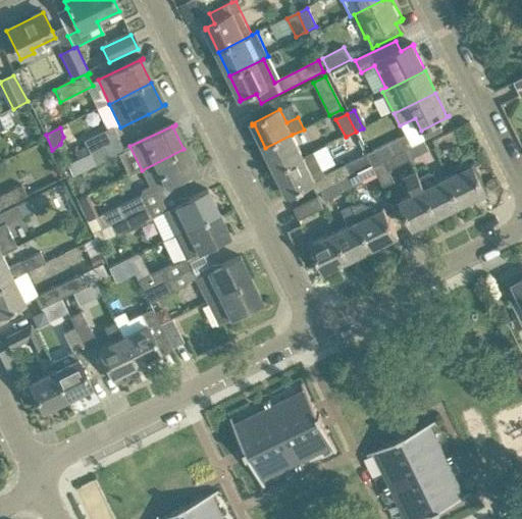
[(89,155),(118,140),(113,127),(84,143),(85,145),(76,149),(82,158),(89,155)]
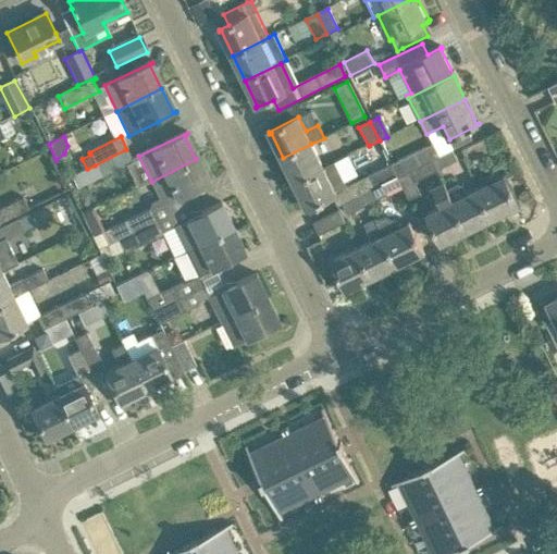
[(462,151),(469,163),(492,151),(485,139),(462,151)]
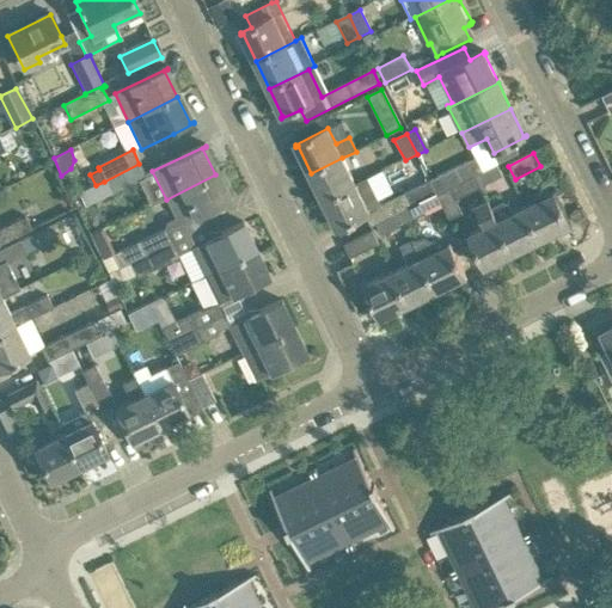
[(324,201),(355,185),(342,158),(311,173),(324,201)]
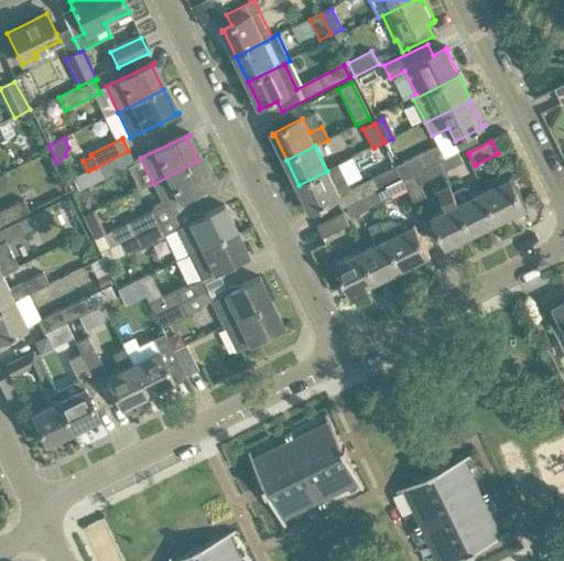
[(403,180),(438,162),(446,159),(440,147),(398,168),(403,180)]
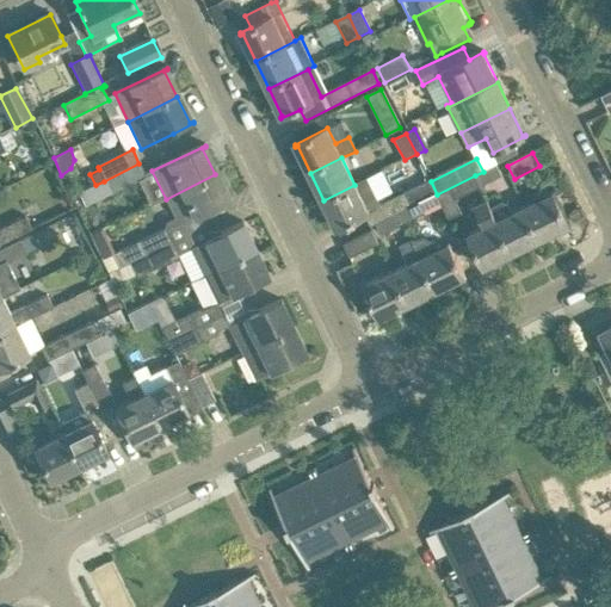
[(111,196),(146,178),(139,163),(104,181),(111,196)]
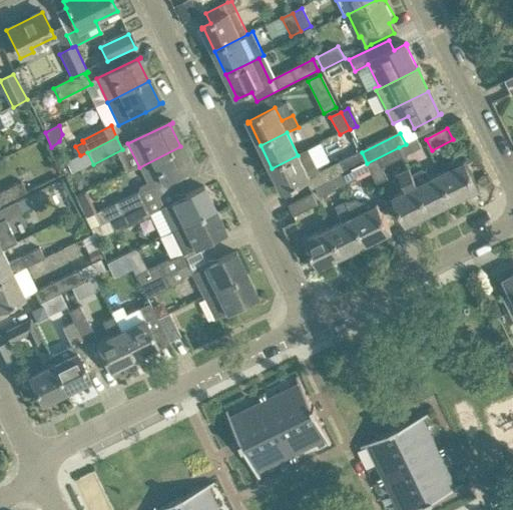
[(404,157),(421,148),(417,139),(406,144),(399,147),(404,157)]
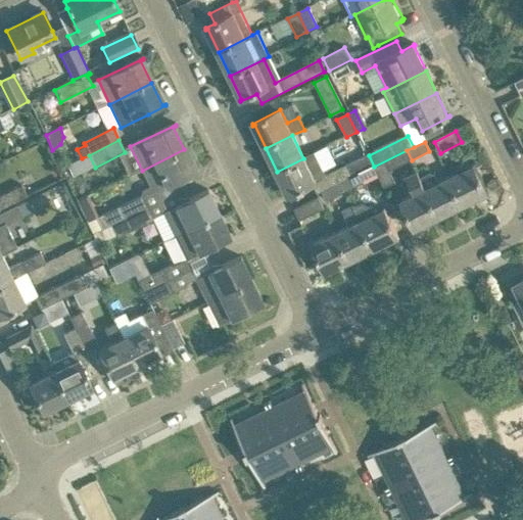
[(153,194),(180,181),(198,172),(198,171),(195,173),(184,149),(142,171),(153,194)]
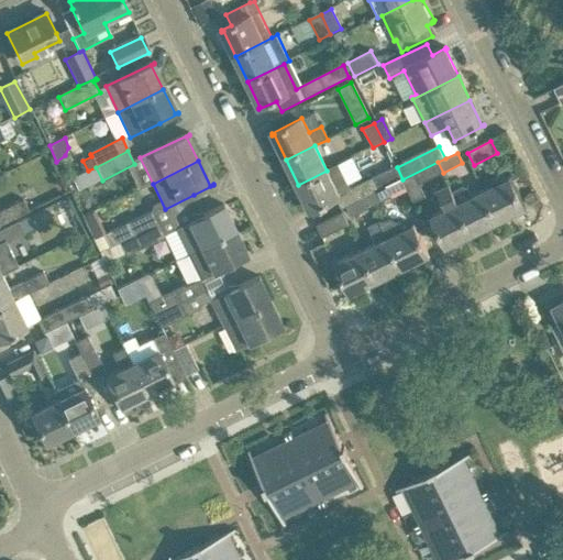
[(419,185),(443,173),(438,162),(403,179),(415,204),(426,198),(419,185)]
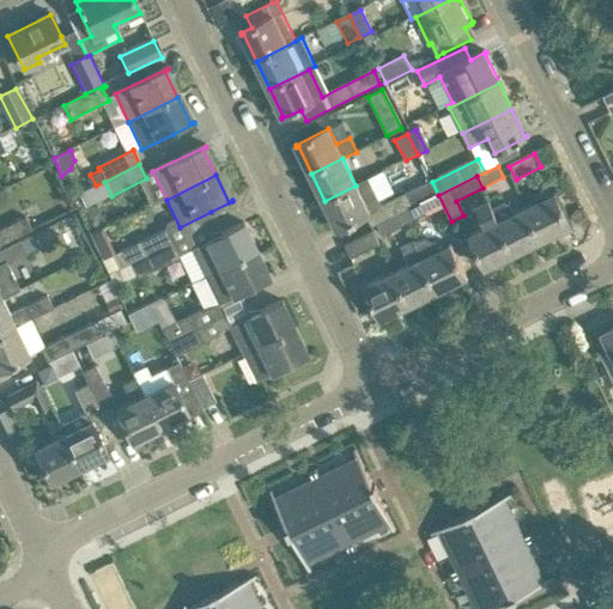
[(377,225),(400,214),(423,203),(422,203),(423,202),(417,190),(407,195),(406,194),(382,205),(369,180),(356,186),(325,201),(338,229),(337,229),(337,231),(366,215),(372,227),(377,225)]
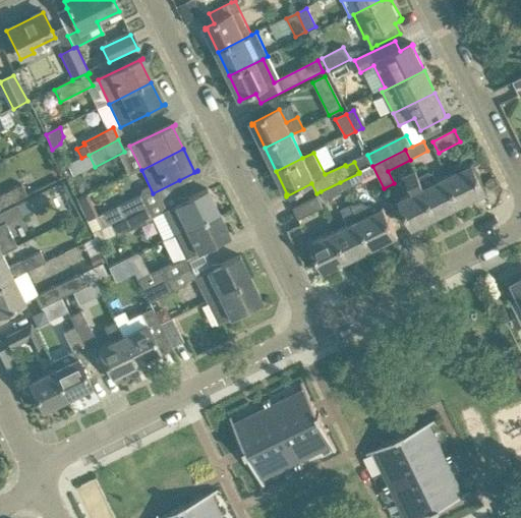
[(448,177),(461,205),(484,193),(484,194),(486,194),(472,165),(448,177)]
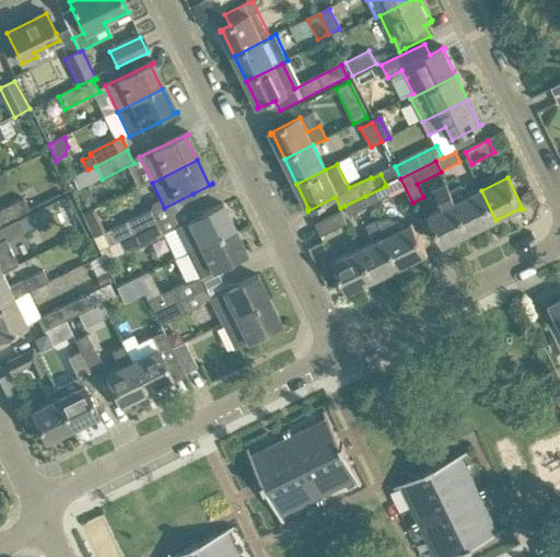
[(470,232),(456,204),(455,204),(446,185),(433,192),(444,209),(430,217),(444,247),(446,246),(445,245),(470,232)]
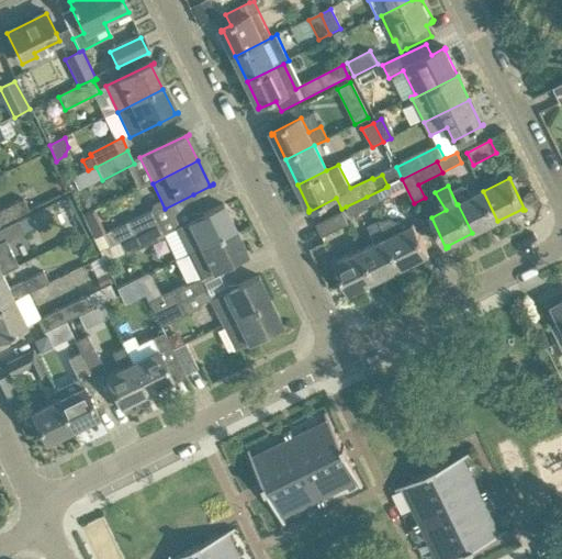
[(367,197),(369,202),(390,192),(388,187),(367,197)]
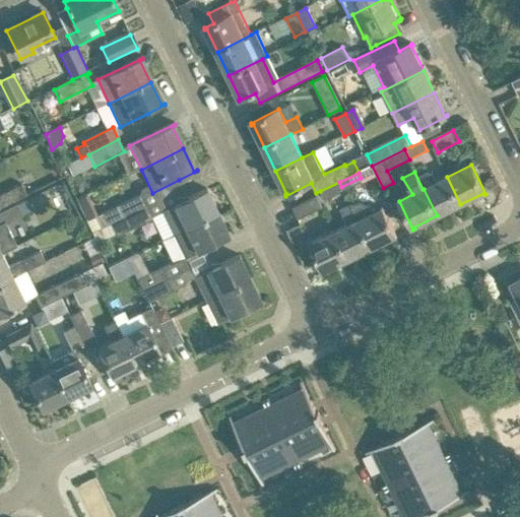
[(424,189),(437,215),(460,204),(447,177),(424,189)]
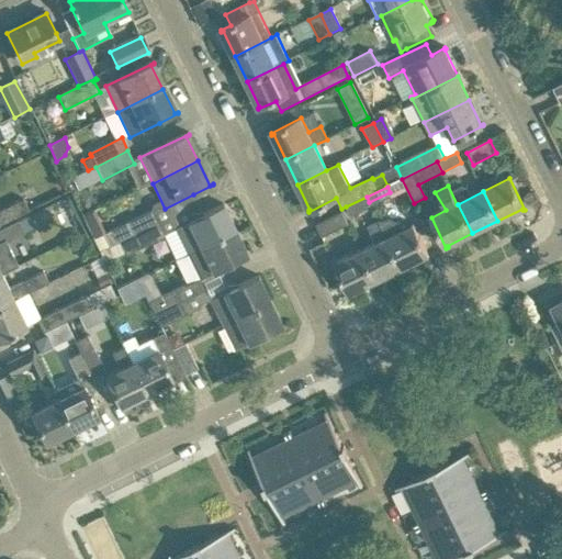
[(348,212),(369,202),(367,197),(346,207),(348,212)]
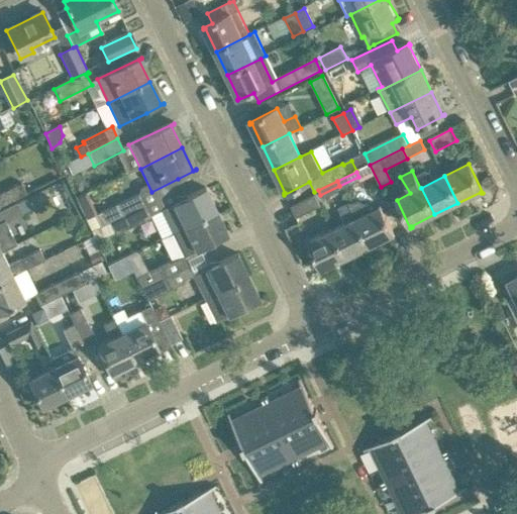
[(0,208),(27,195),(21,184),(0,194),(0,208)]
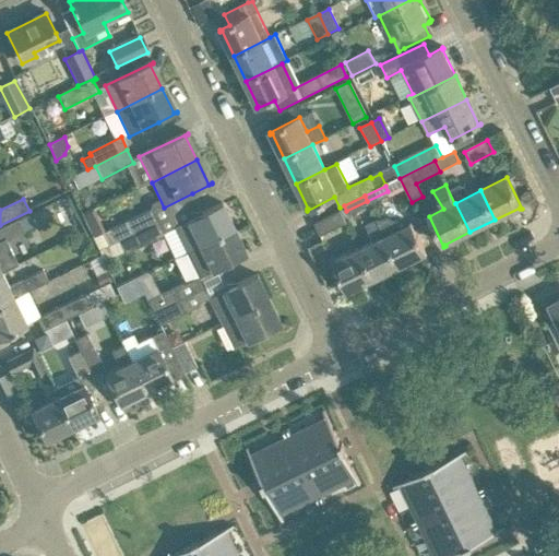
[(187,253),(232,232),(219,206),(223,205),(223,204),(174,227),(187,253)]
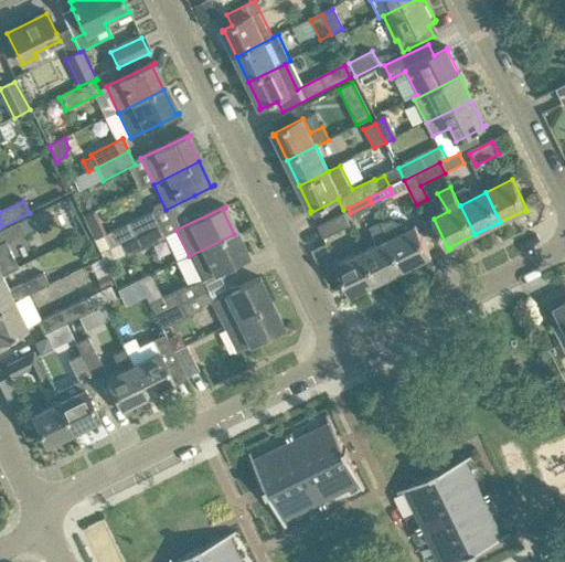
[(109,247),(159,224),(153,212),(104,236),(98,225),(89,231),(97,246),(106,241),(109,247)]
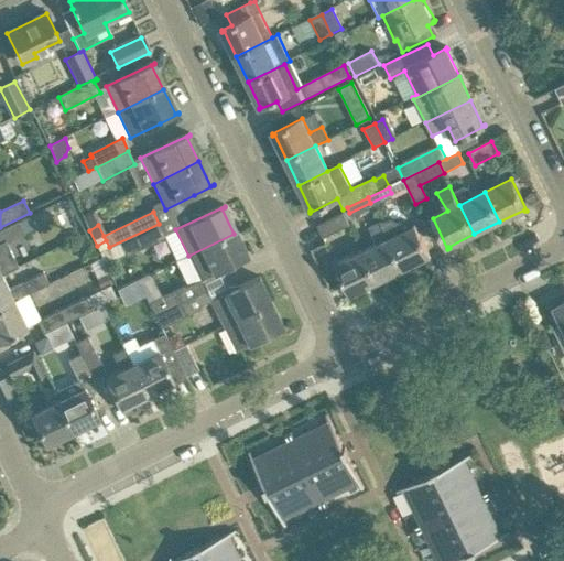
[(344,214),(317,227),(324,239),(349,226),(344,214)]
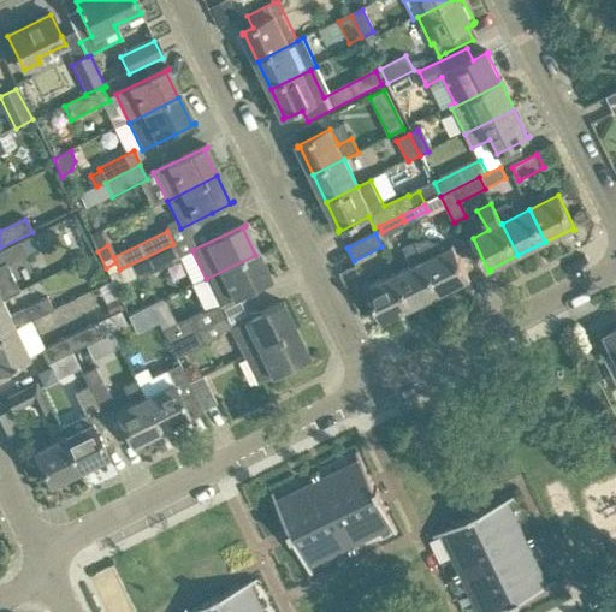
[(0,302),(3,301),(21,292),(7,266),(27,256),(25,254),(37,249),(33,238),(0,253),(0,302)]
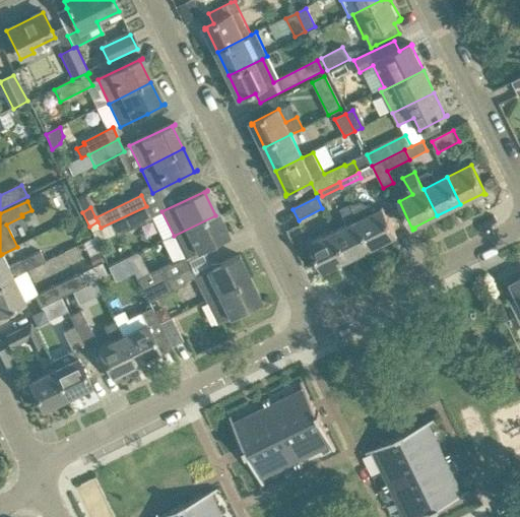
[(382,208),(373,213),(367,205),(359,204),(350,205),(372,248),(394,237),(395,238),(396,237),(382,208)]
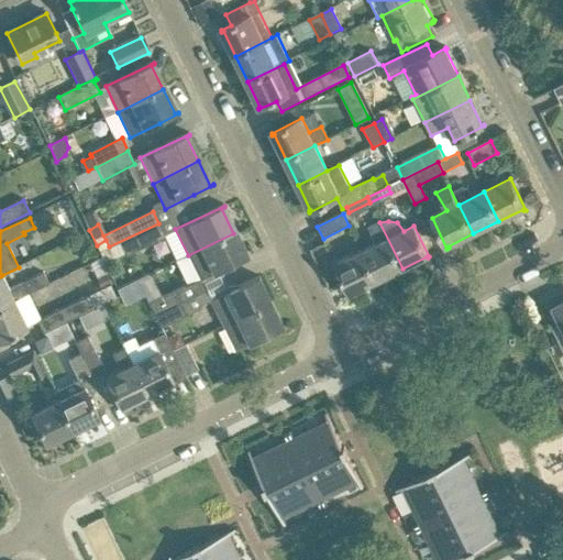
[(376,281),(403,268),(379,222),(378,222),(368,228),(376,244),(362,252),(376,281)]
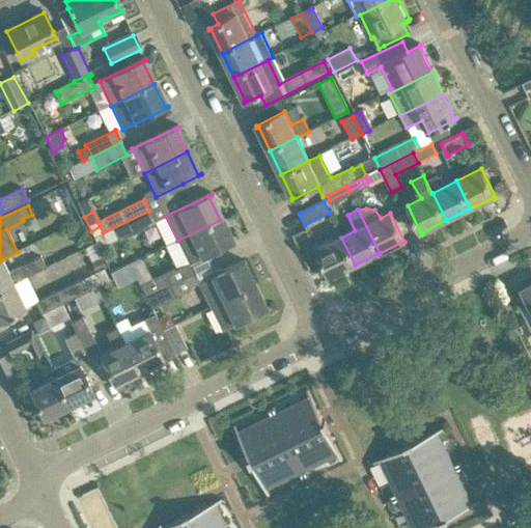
[(109,245),(156,223),(149,211),(103,232),(109,245)]
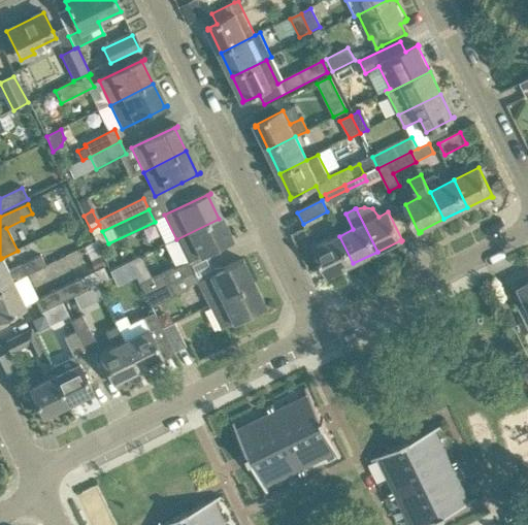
[(188,263),(215,250),(233,240),(233,239),(230,241),(219,219),(176,239),(188,263)]
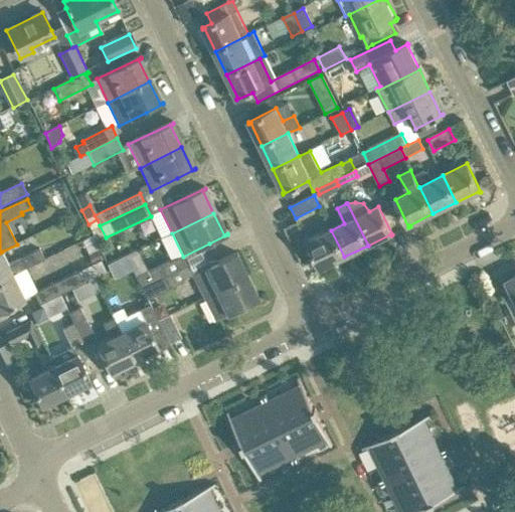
[(322,268),(344,257),(331,230),(307,241),(321,270),(322,270),(322,268)]
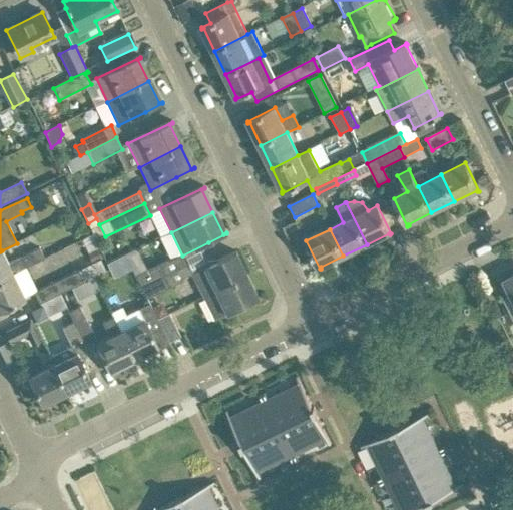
[(100,261),(102,260),(98,248),(99,248),(93,234),(81,239),(91,265),(34,293),(39,304),(57,296),(60,294),(63,293),(106,272),(100,261)]
